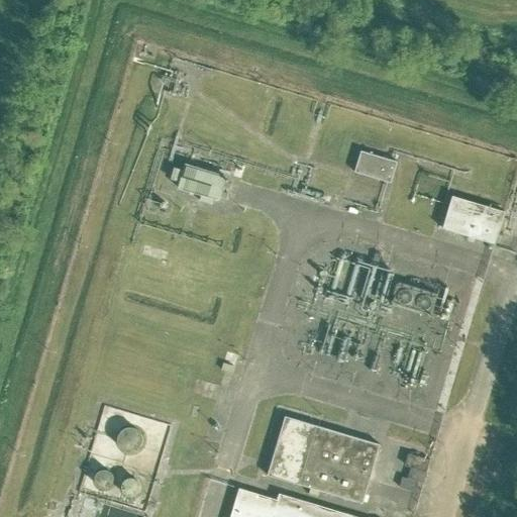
[(362,152),(355,173),(391,183),(397,164),(362,152)]
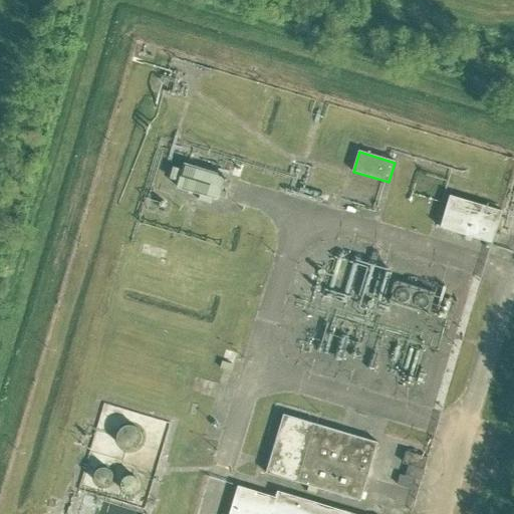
[(185,164),(183,171),(177,189),(219,201),(226,176),(185,164)]
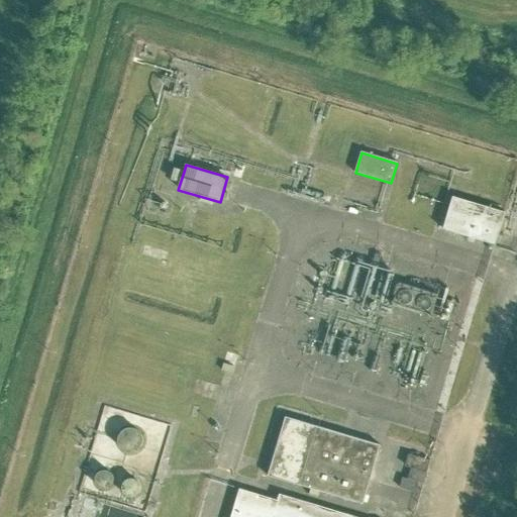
[(505,213),(452,197),(443,229),(496,245),(505,213)]
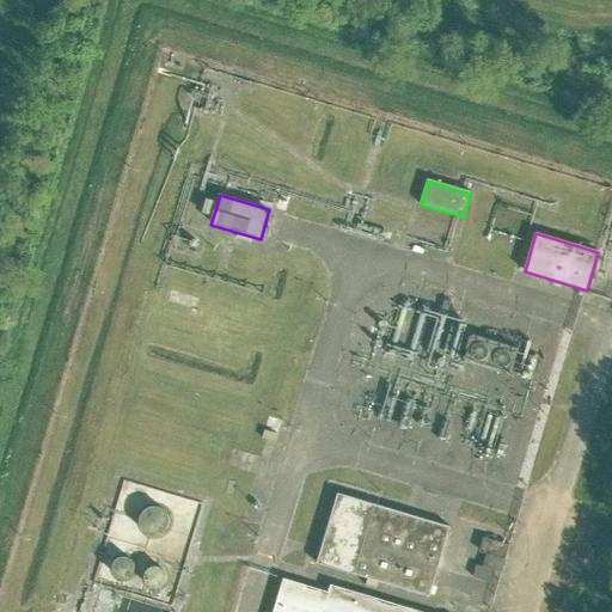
[(472,336),(465,362),(514,374),(519,350),(472,336)]
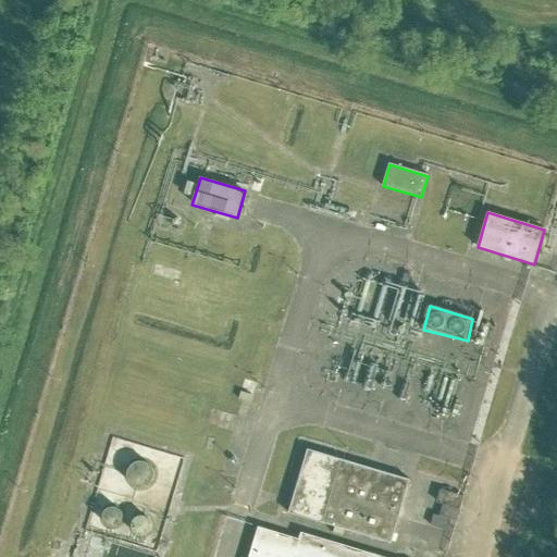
[(409,480),(308,450),(289,512),(392,543),(409,480)]
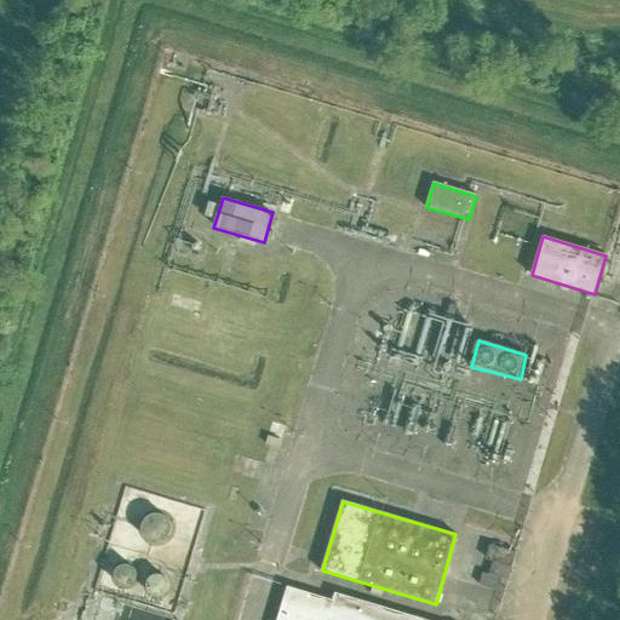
[(162,540),(168,535),(171,528),(170,521),(164,516),(156,515),(149,517),(144,523),(144,530),(148,538),(155,541),(162,540)]
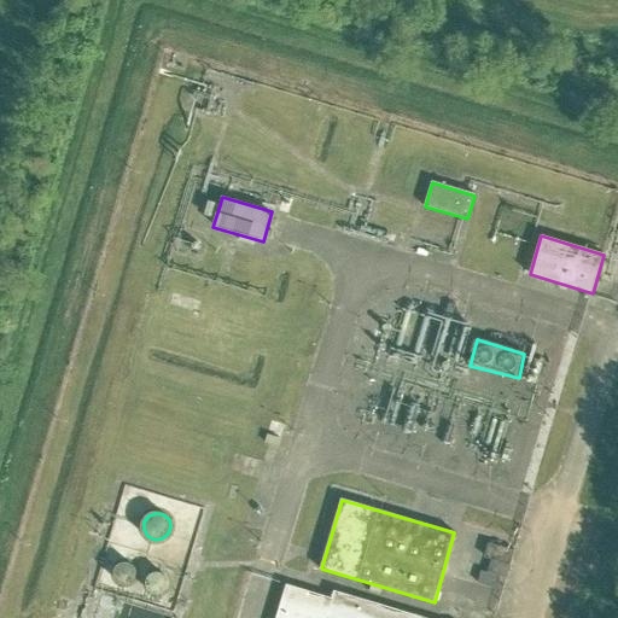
[(514,552),(488,543),(485,558),(512,565),(514,552)]
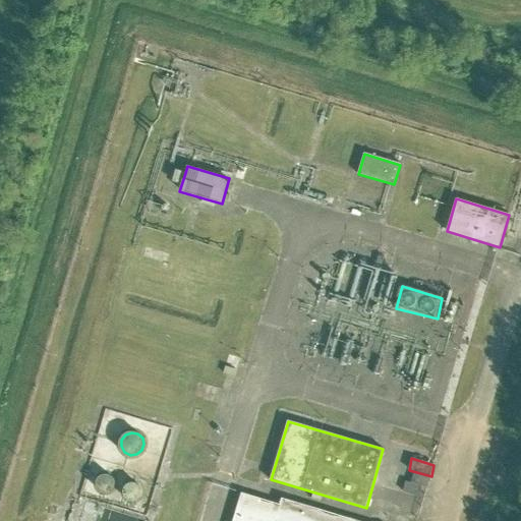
[(414,472),(411,481),(426,486),(429,477),(414,472)]
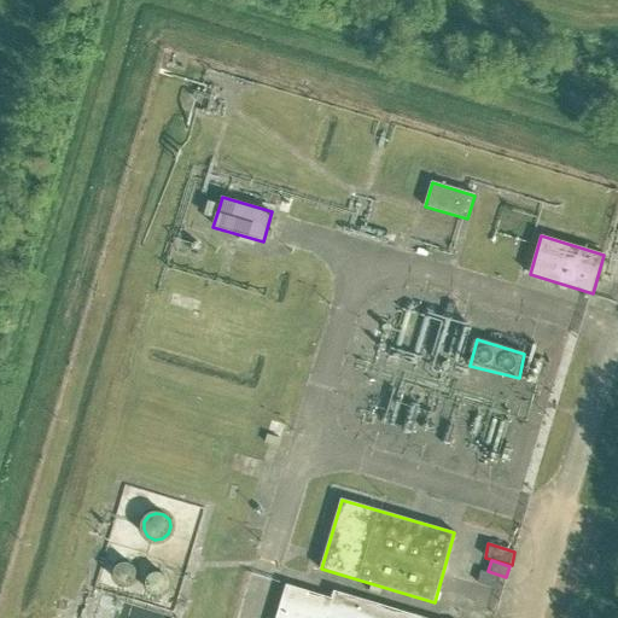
[(130,565),(126,563),(120,564),(116,569),(115,575),(117,579),(122,583),(128,583),(133,581),(135,575),(134,569),(130,565)]
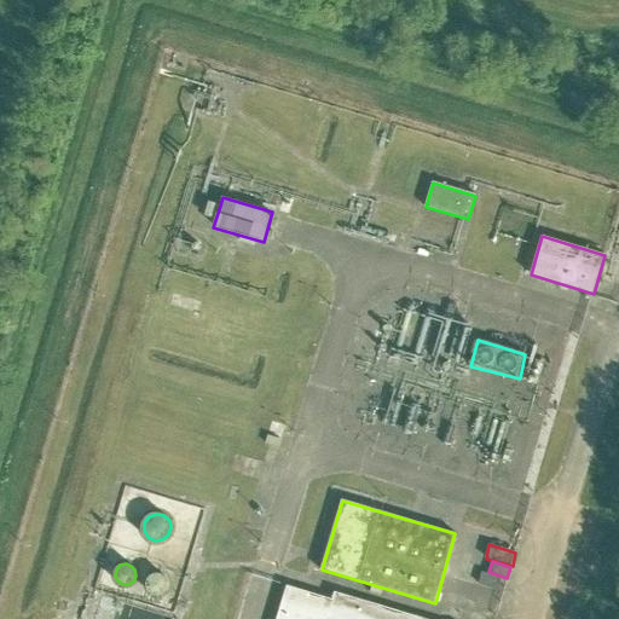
[(481,572),(479,582),(497,588),(499,578),(481,572)]
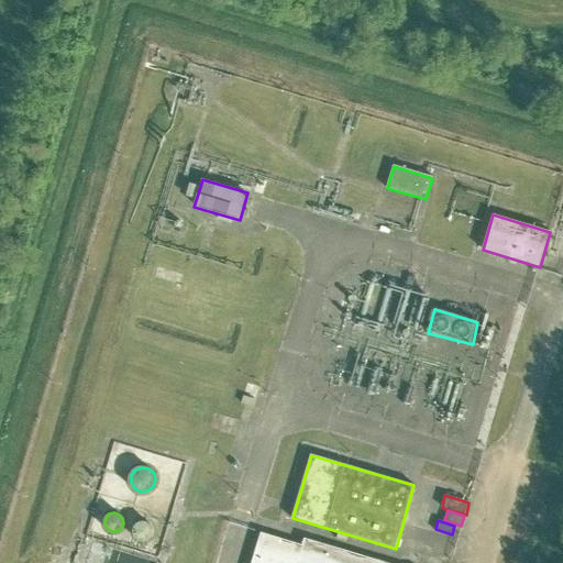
[(389,562),(304,537),(301,543),(261,531),(250,562),(389,562)]
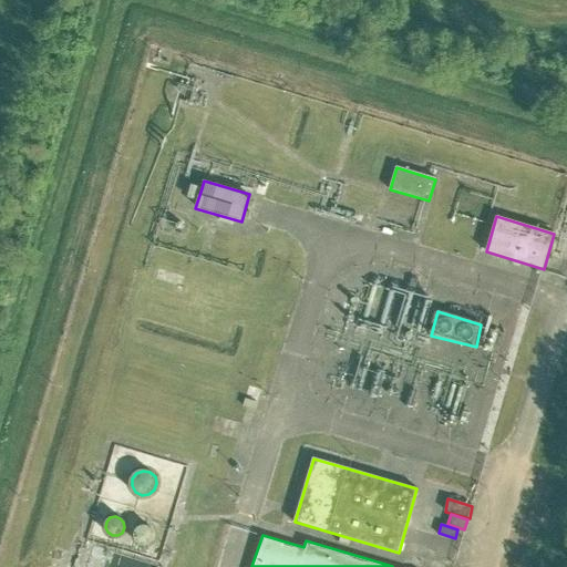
[(79,566),(105,566),(109,556),(82,550),(79,566)]
